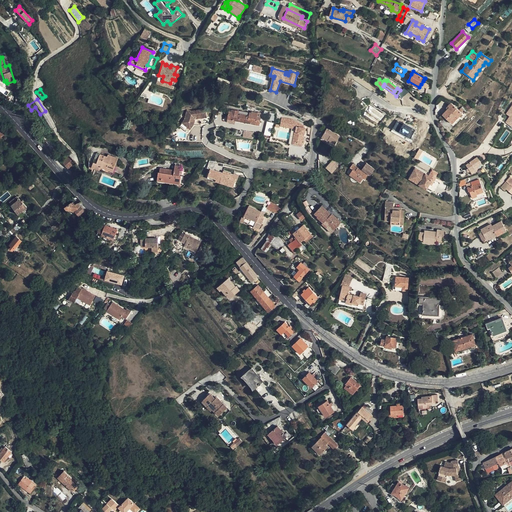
[(459,109),(451,102),(447,107),(448,109),(443,114),(452,123),(462,112),(464,109),(461,107),(459,109)]
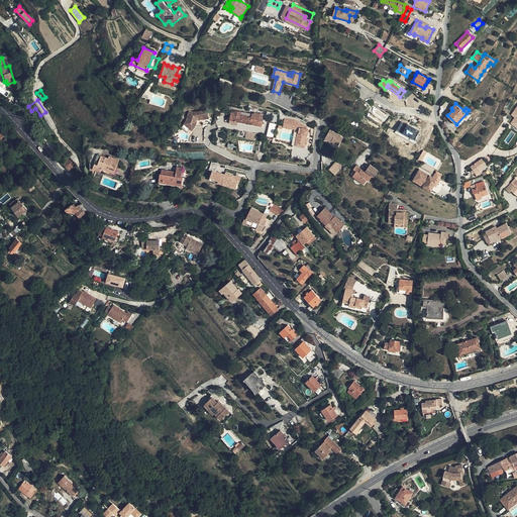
[(188,111),(185,120),(180,128),(188,134),(194,126),(201,126),(201,119),(207,118),(206,110),(197,111),(197,112),(192,113),(188,111)]
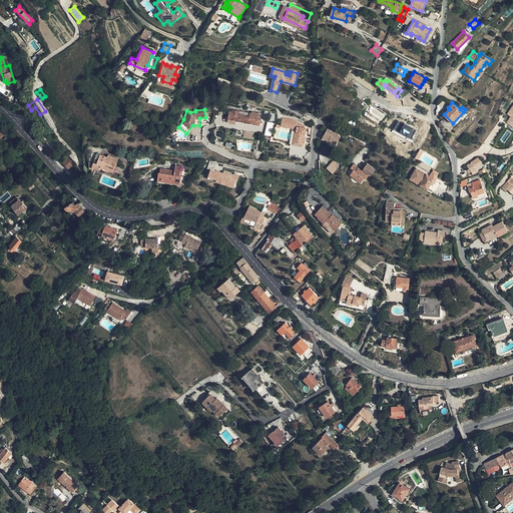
[(260,124),(261,120),(262,118),(258,117),(259,115),(259,113),(252,111),(251,112),(249,112),(249,113),(231,109),(231,112),(229,112),(228,116),(228,118),(260,124)]
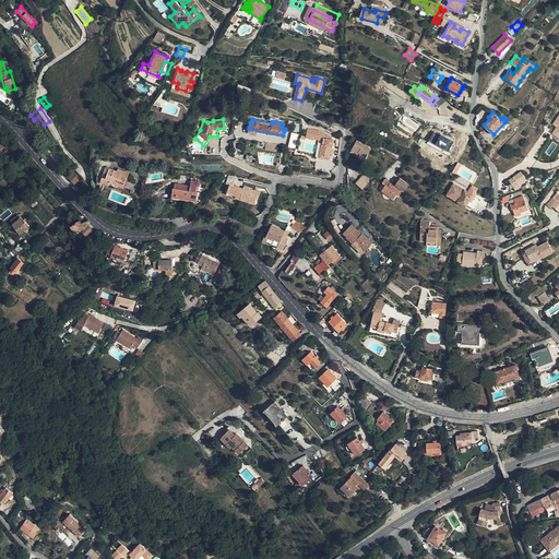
[(320,130),(307,128),(306,137),(323,140),(320,156),(329,157),(331,145),(332,145),(333,140),(331,140),(332,137),(320,130)]
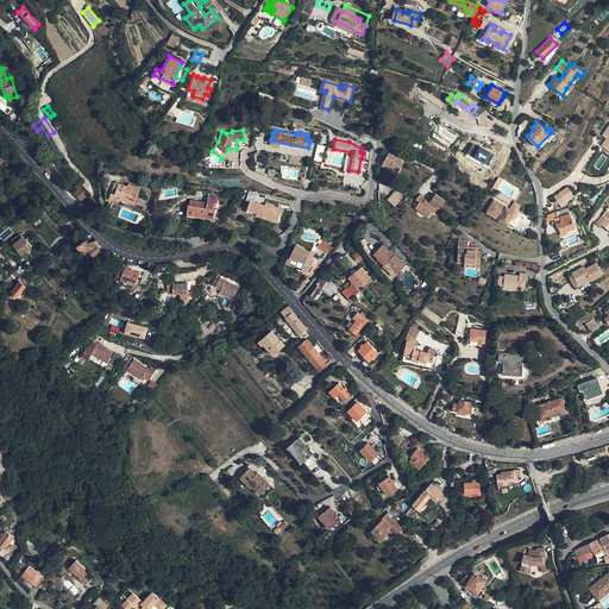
[(318,144),(314,159),(321,162),(325,146),(318,144)]
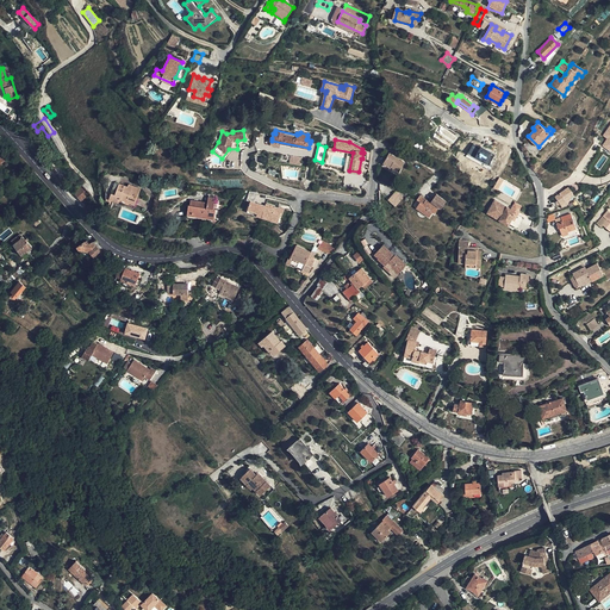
[(472,144),(467,156),(490,165),(495,153),(472,144)]
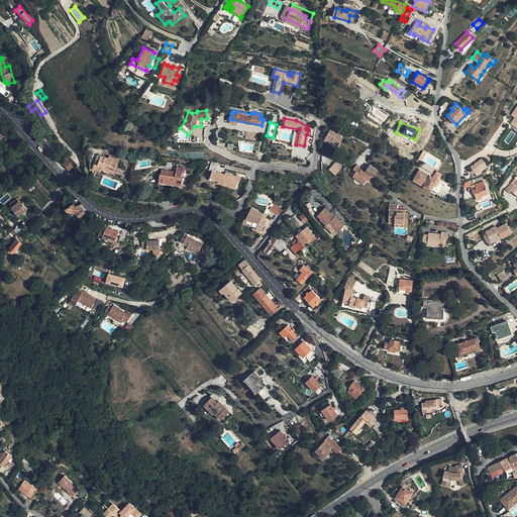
[(343,137),(330,129),(325,137),(331,141),(331,142),(338,146),(343,137)]
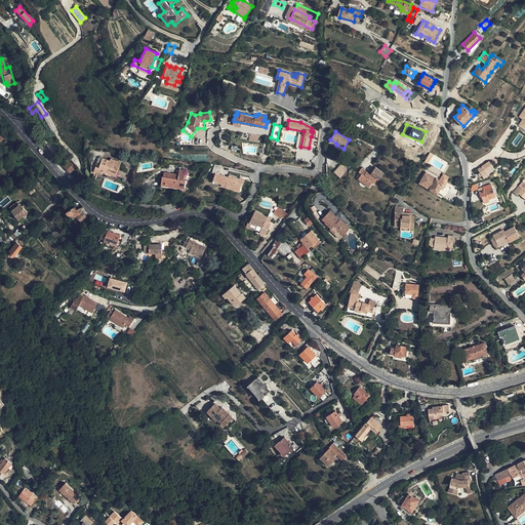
[(328,143),(341,151),(344,149),(336,145),(336,144),(330,139),(328,143)]
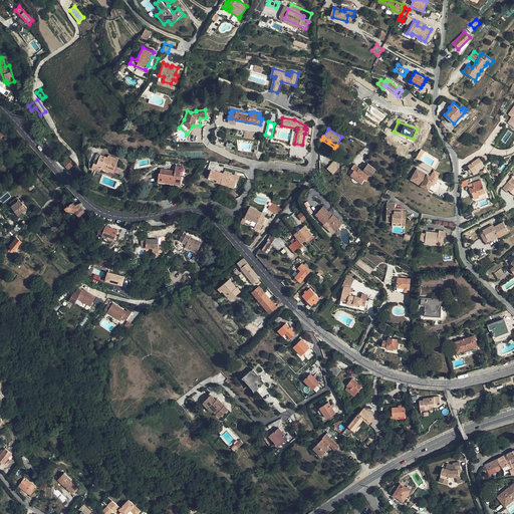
[(93,165),(113,172),(118,159),(111,157),(111,159),(107,158),(100,155),(97,163),(94,162),(93,165)]
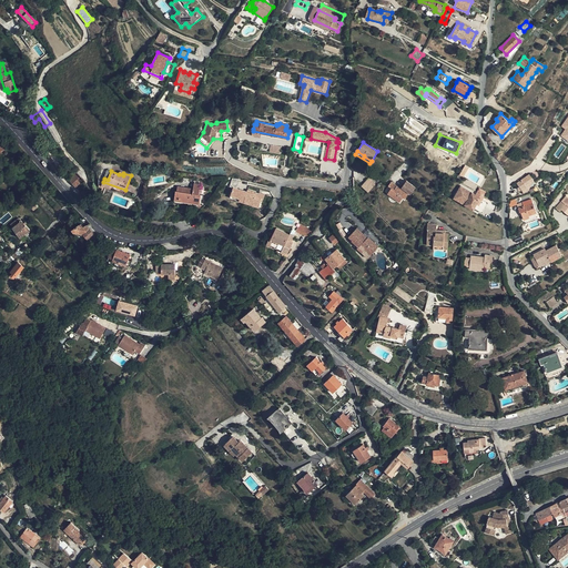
[(82,182),(75,174),(70,180),(75,186),(82,182)]
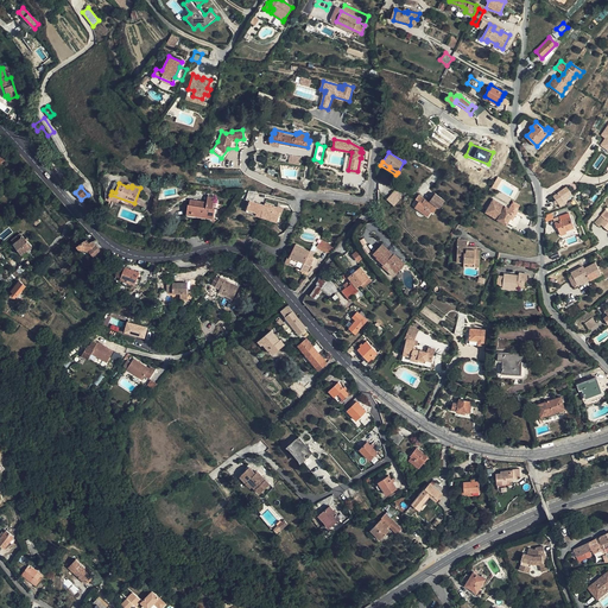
[(568,196),(567,191),(570,190),(568,187),(565,189),(564,188),(553,195),(556,200),(555,201),(557,204),(558,203),(561,206),(567,202),(564,198),(567,197),(568,196)]
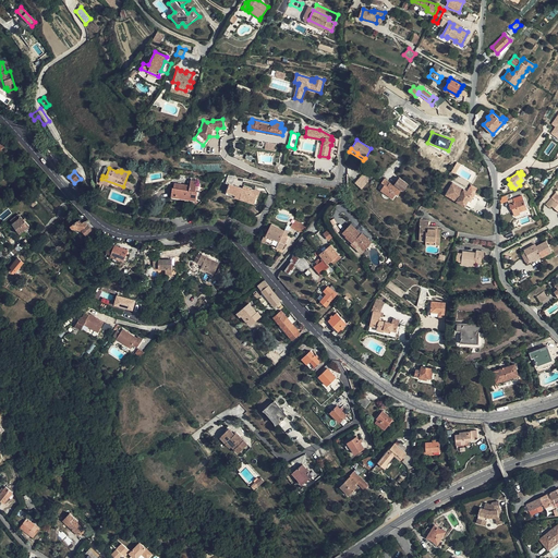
[(235,176),(228,174),(226,181),(227,181),(229,182),(226,189),(234,192),(233,194),(254,202),(256,193),(253,192),(254,189),(242,184),(242,186),(241,187),(233,185),(234,184),(232,183),(235,176)]
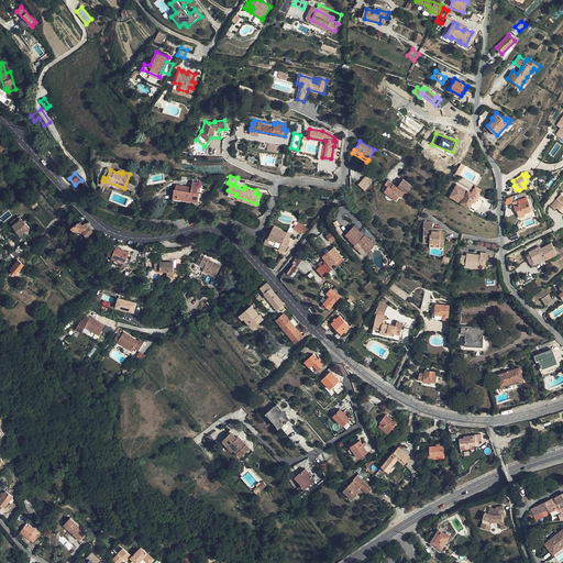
[(373,181),(366,176),(359,184),(365,190),(373,181)]
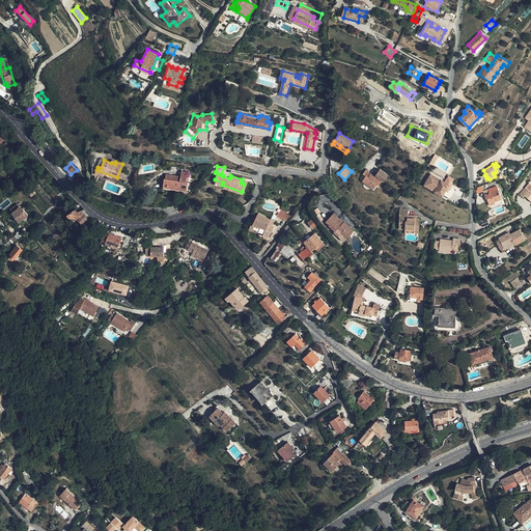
[(116,180),(117,177),(96,170),(95,172),(116,180)]
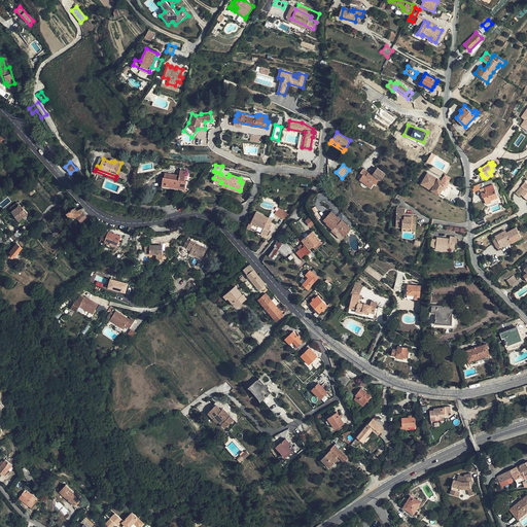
[(180,170),(179,175),(179,176),(172,175),(172,173),(165,173),(165,176),(163,176),(162,185),(185,188),(186,180),(185,180),(186,171),(180,170)]
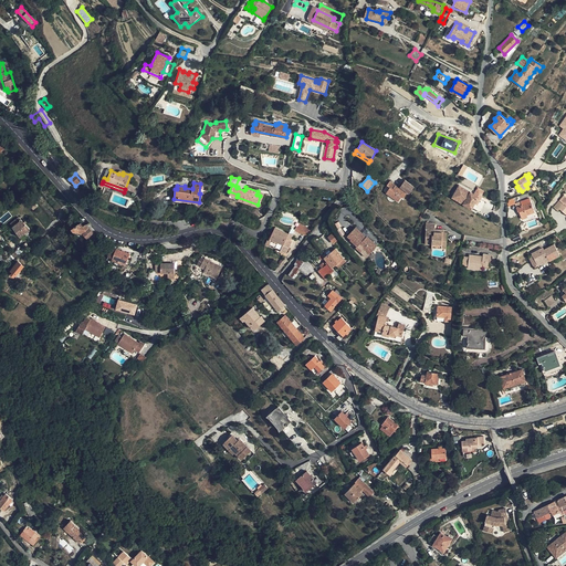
[(392,189),(390,187),(386,192),(398,201),(401,197),(402,196),(405,197),(407,194),(408,195),(413,188),(406,182),(401,189),(396,185),(392,189)]
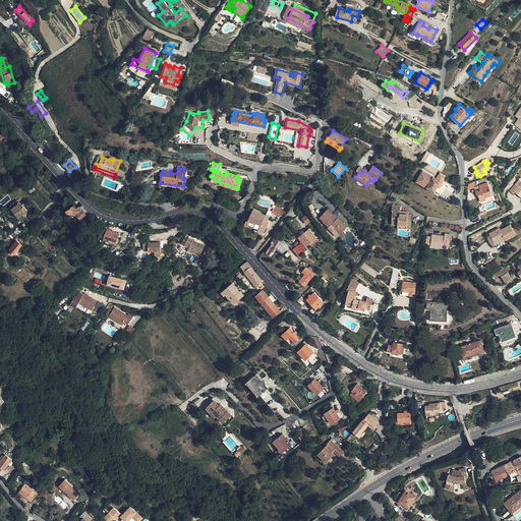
[(438,187),(441,181),(437,179),(423,171),(416,181),(435,192),(438,187)]
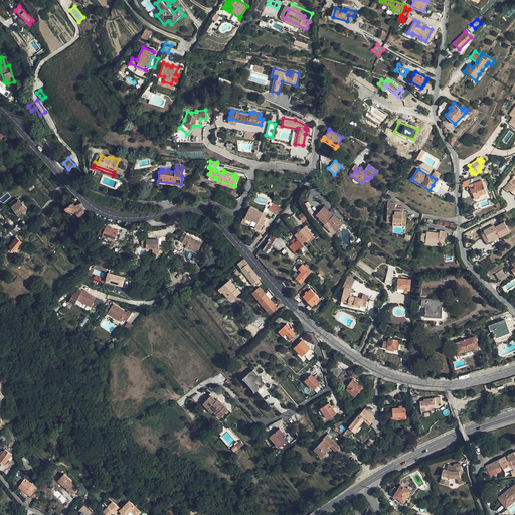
[(436,170),(432,177),(436,179),(433,185),(435,186),(443,174),(436,170)]
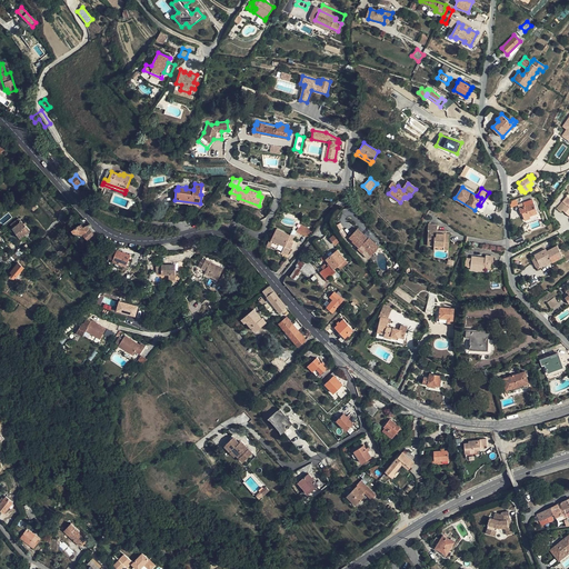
[(566,209),(568,212),(568,196),(558,208),(562,212),(566,209)]
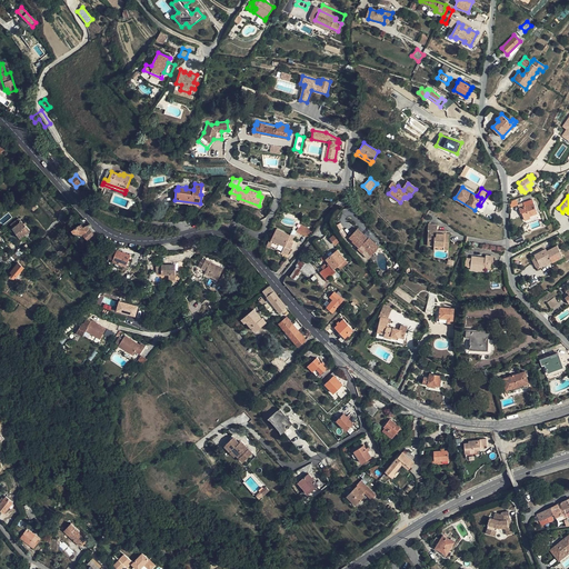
[(518,205),(520,210),(521,210),(522,212),(525,220),(530,218),(529,216),(538,212),(533,202),(525,206),(523,202),(518,205)]
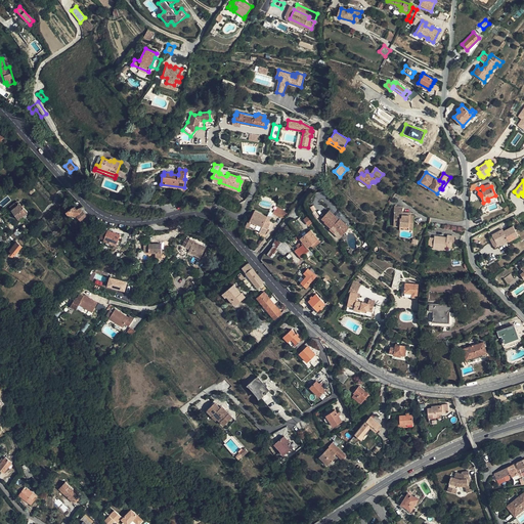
[(18,219),(27,212),(23,207),(25,206),(24,204),(22,206),(17,201),(9,207),(11,209),(11,210),(18,219)]
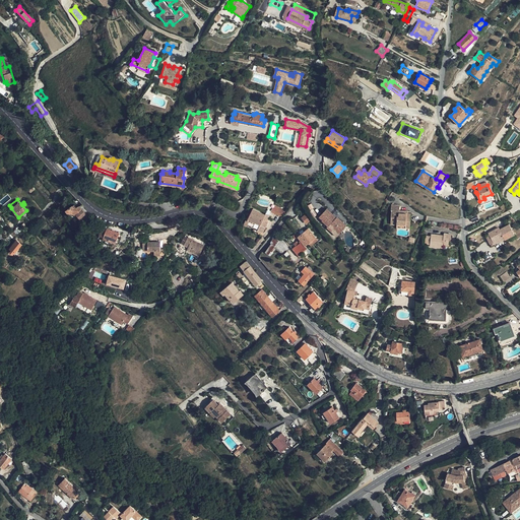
[(336,206),(331,201),(327,205),(332,210),(336,206)]
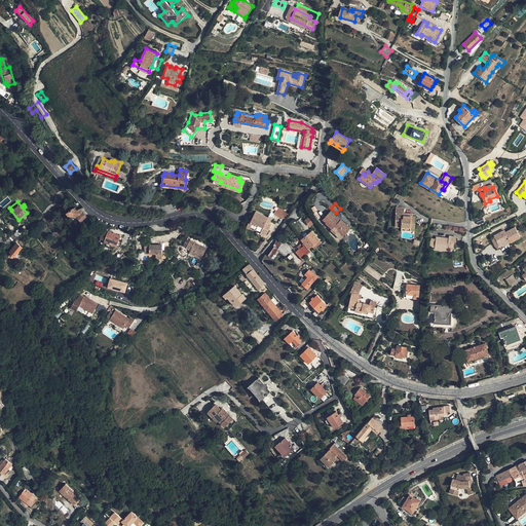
[(284,218),(288,211),(275,205),(272,213),(284,218)]
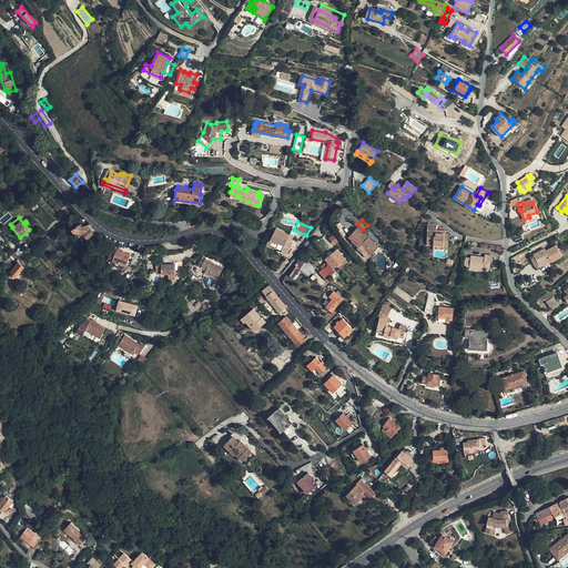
[(84,227),(84,226),(81,223),(72,229),(74,232),(84,234),(85,236),(88,239),(92,234),(88,231),(84,227)]
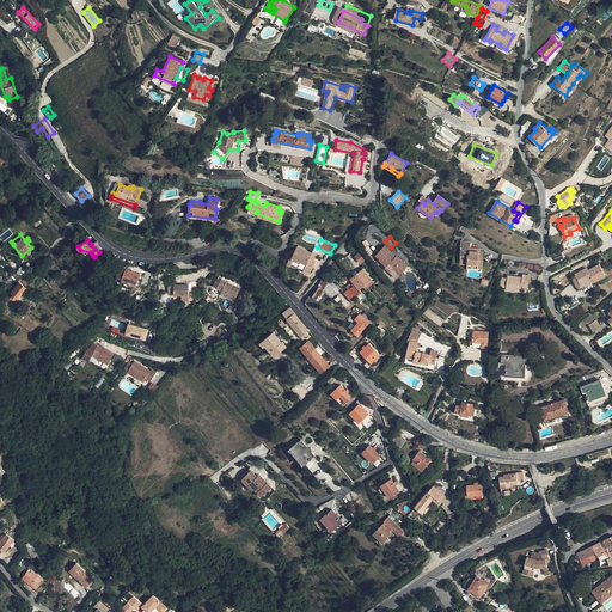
[(471,242),(461,242),(460,263),(467,264),(483,265),(484,251),(481,251),(470,251),(470,248),(471,242)]
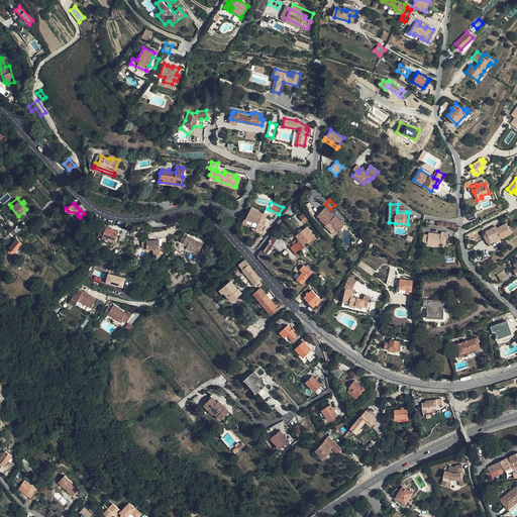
[(81,208),(78,205),(77,206),(77,207),(80,210),(84,213),(85,212),(82,208),(81,208)]
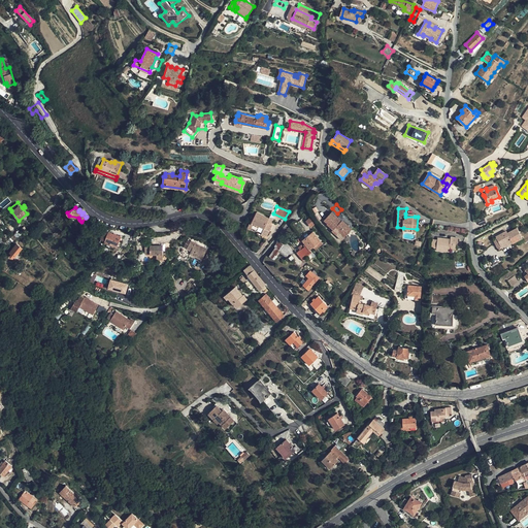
[(251,225),(253,226),(260,230),(259,231),(267,235),(273,225),(271,224),(269,223),(270,221),(272,222),(274,218),(270,216),(269,218),(257,211),(251,225)]
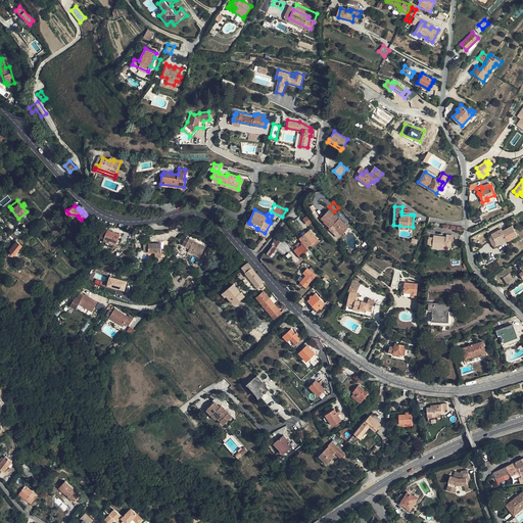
[(342,234),(348,227),(339,219),(338,219),(329,210),(322,219),(325,222),(325,223),(330,228),(332,225),(342,234)]
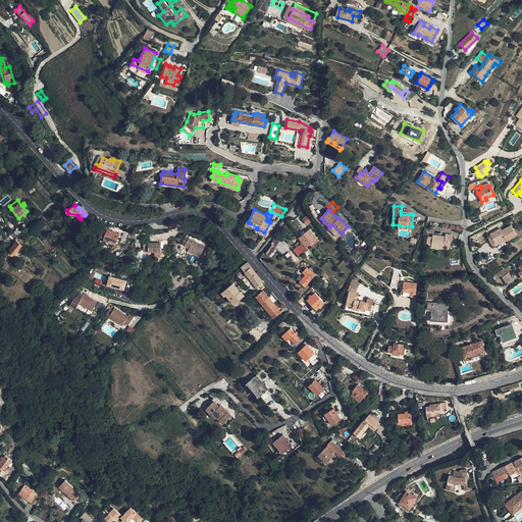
[(308,223),(313,219),(309,213),(303,218),(308,223)]
